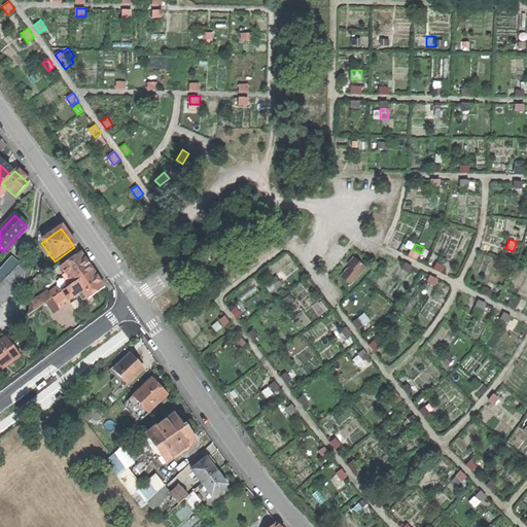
[(412,250),(409,255),(417,259),(420,254),(412,250)]
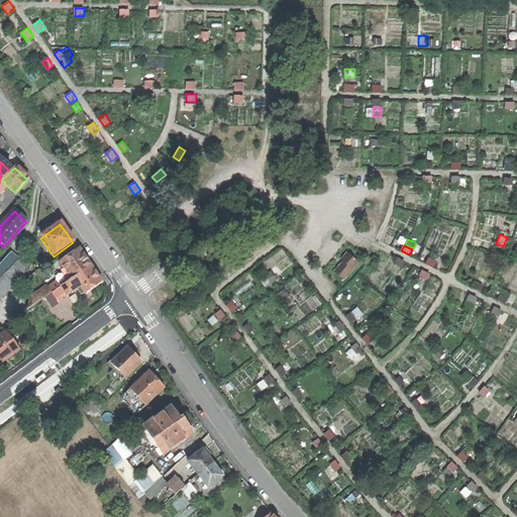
[(65,274),(70,280),(71,282),(74,280),(90,268),(85,260),(79,251),(59,265),(65,274)]
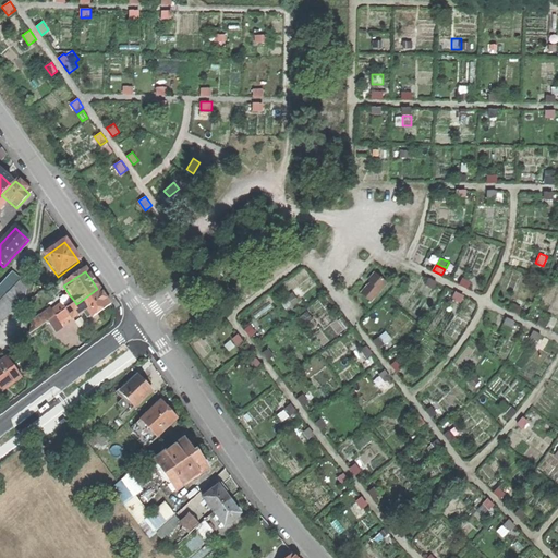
[(41,293),(56,283),(49,276),(36,286),(41,293)]
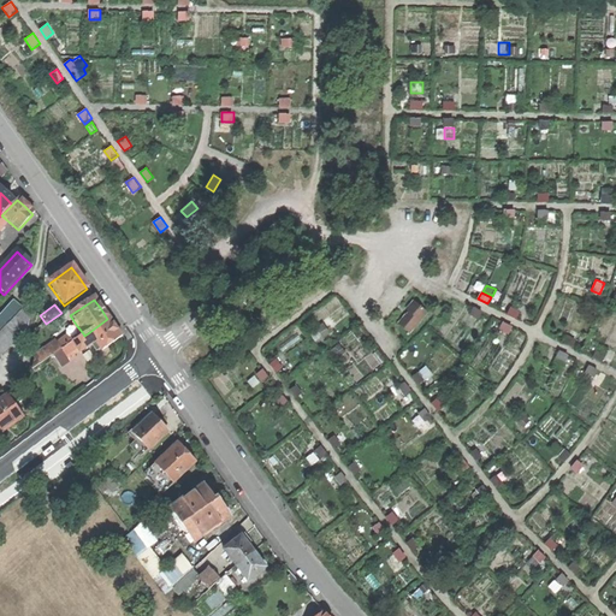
[(0,333),(0,356),(18,339),(24,345),(30,317),(18,306),(4,320),(0,324),(0,332),(0,333)]
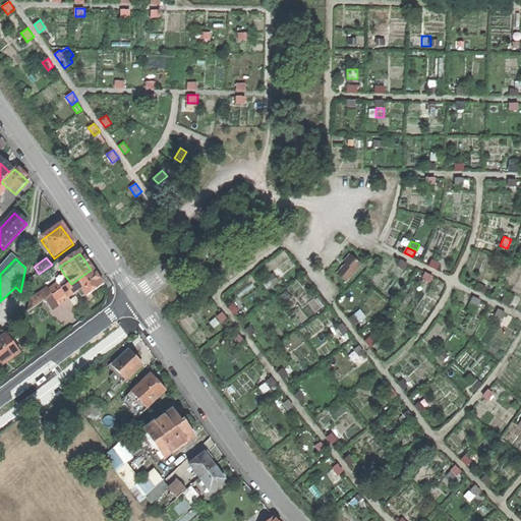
[(342,277),(349,283),(362,268),(352,258),(346,266),(349,269),(342,277)]
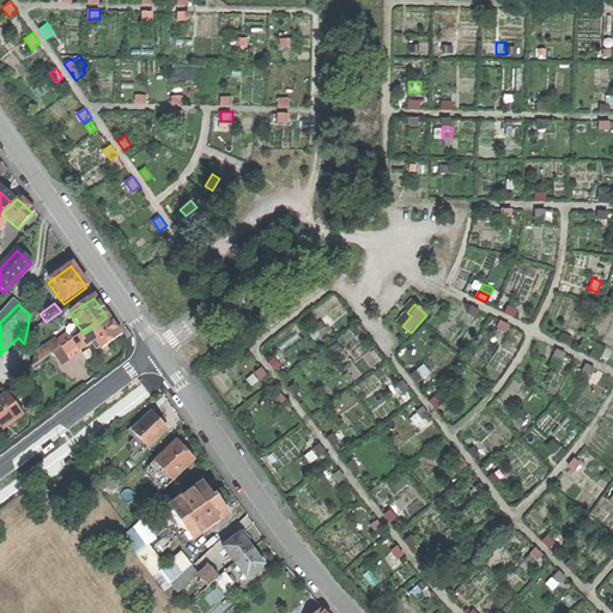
[(478,317),(481,310),(472,305),(468,313),(478,317)]
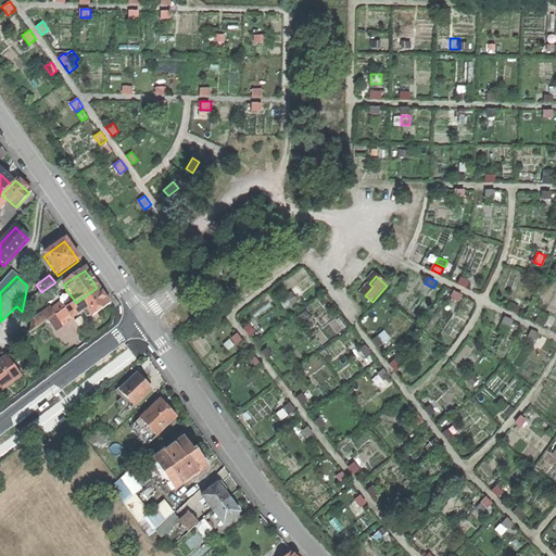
[(470,281),(460,277),(457,283),(468,288),(470,281)]
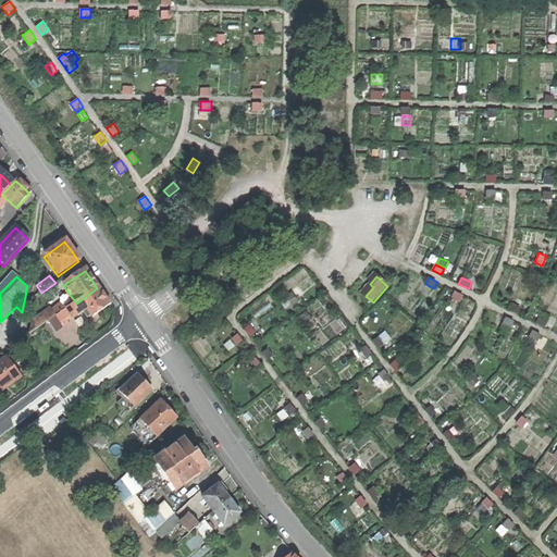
[(97,288),(79,301),(89,314),(91,319),(110,306),(103,297),(97,288)]
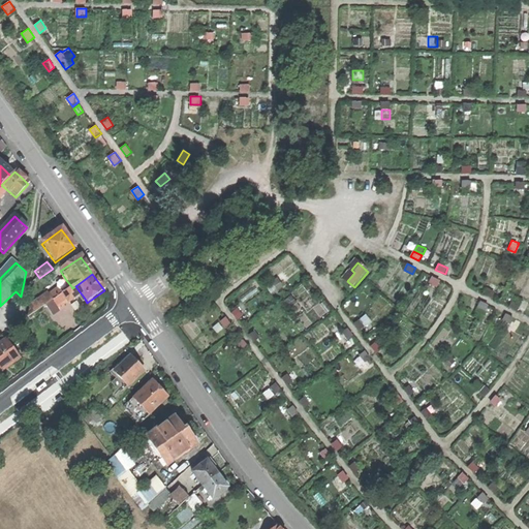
[(278,277),(273,281),(279,288),(284,284),(278,277)]
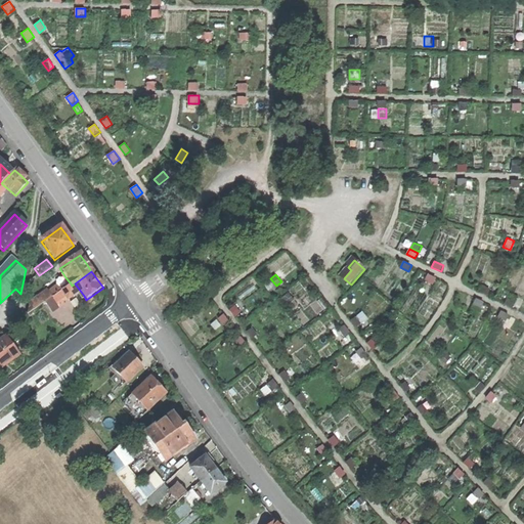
[(436,278),(428,274),(425,281),(433,286),(436,278)]
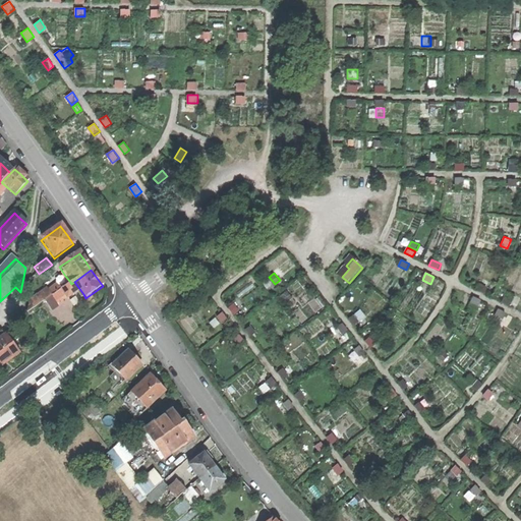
[(66,285),(70,282),(65,276),(62,278),(66,285)]
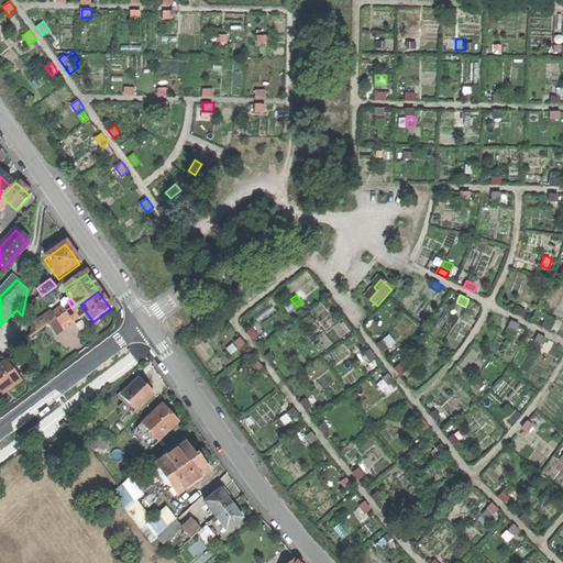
[(289,313),(297,307),(290,299),(284,305),(289,313)]
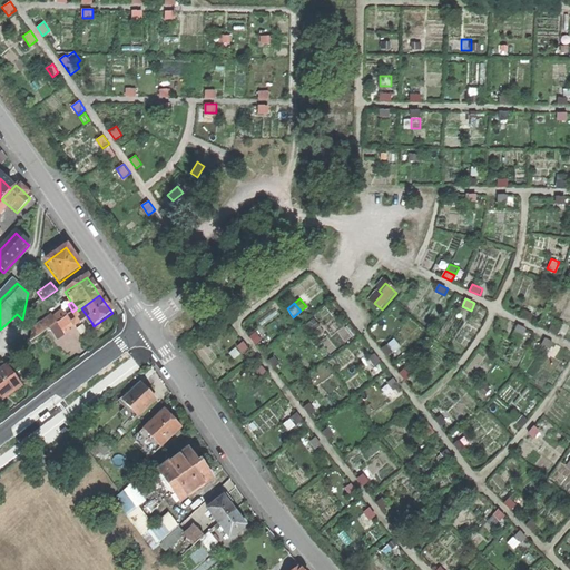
[(526,311),(533,314),(537,307),(529,304),(526,311)]
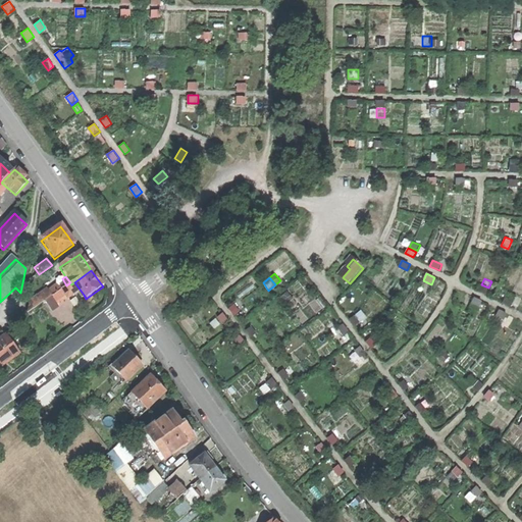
[(71,284),(61,292),(65,297),(67,301),(77,293),(81,297),(84,295),(74,282),(71,284)]
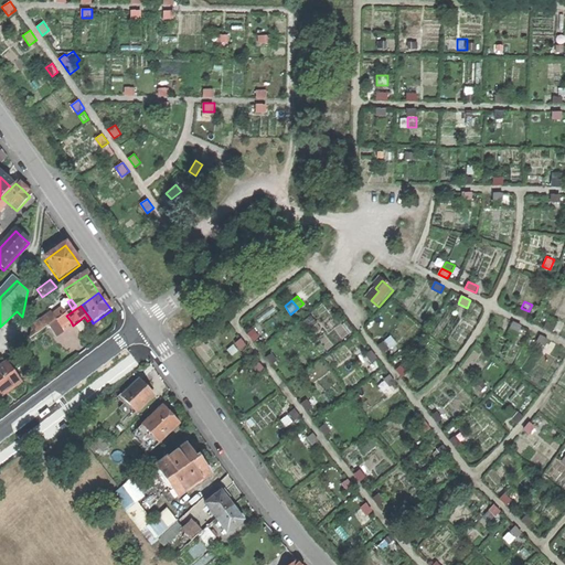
[(521,308),(518,315),(525,318),(529,312),(521,308)]
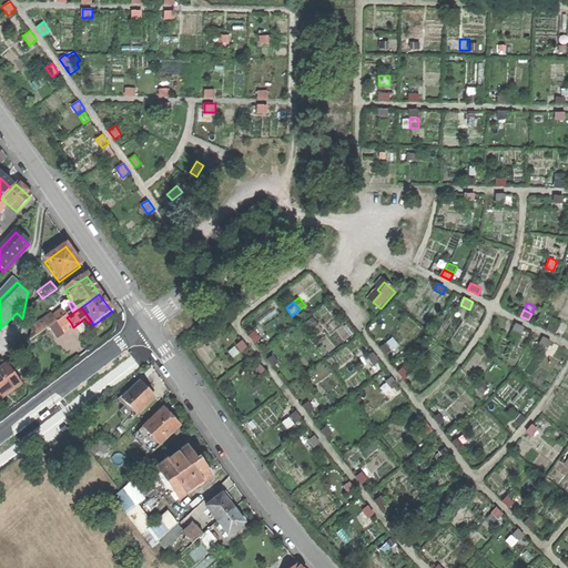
[(52,320),(56,324),(67,317),(63,312),(52,320)]
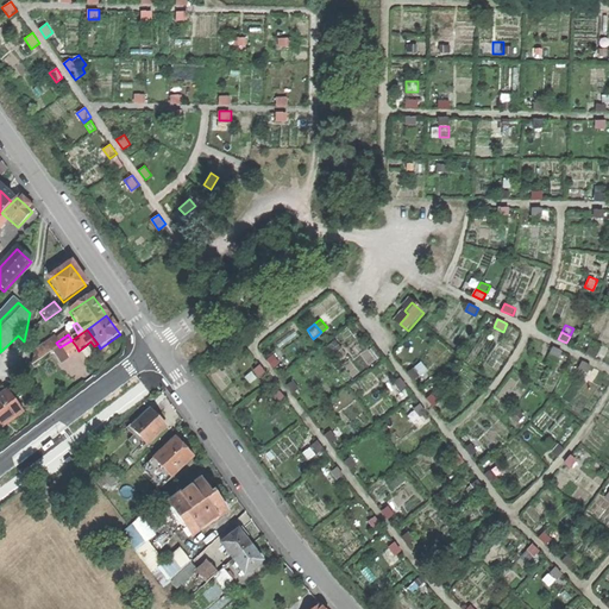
[(54,352),(60,347),(56,343),(54,339),(33,352),(31,368),(45,358),(54,352)]
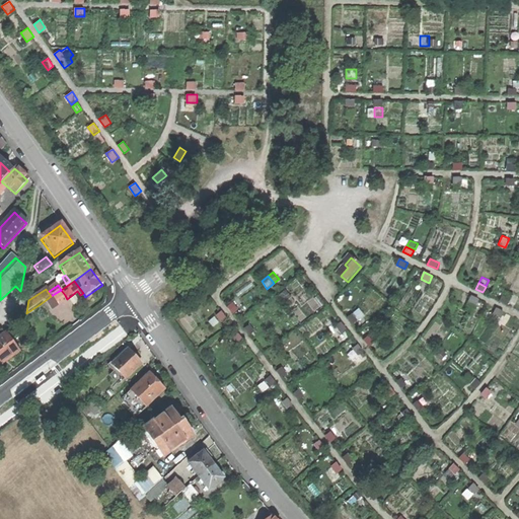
[(286,289),(280,294),(286,301),(292,297),(286,289)]
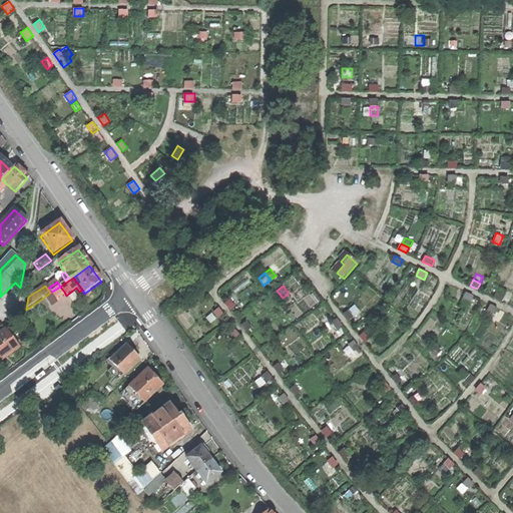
[(60,287),(50,293),(54,299),(64,292),(60,287)]
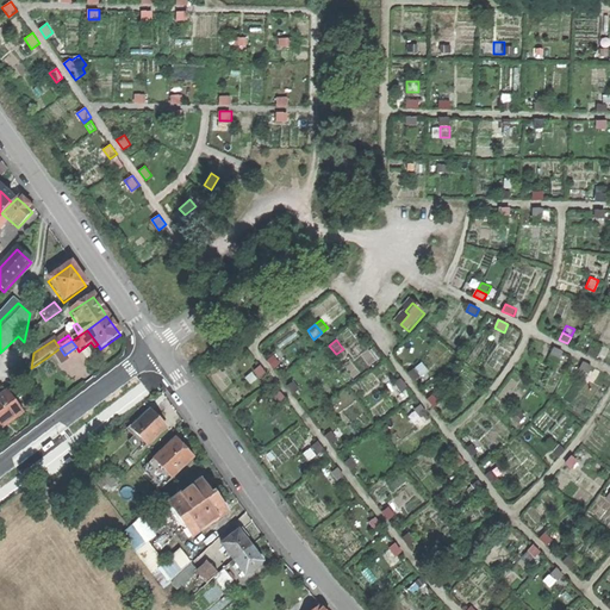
[(67,359),(79,352),(76,347),(64,355),(67,359)]
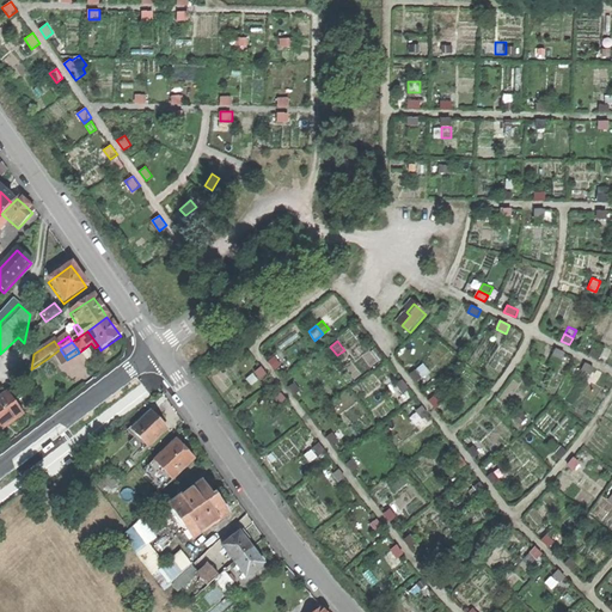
[(65,356),(60,349),(54,354),(62,367),(69,362),(67,360),(65,356)]
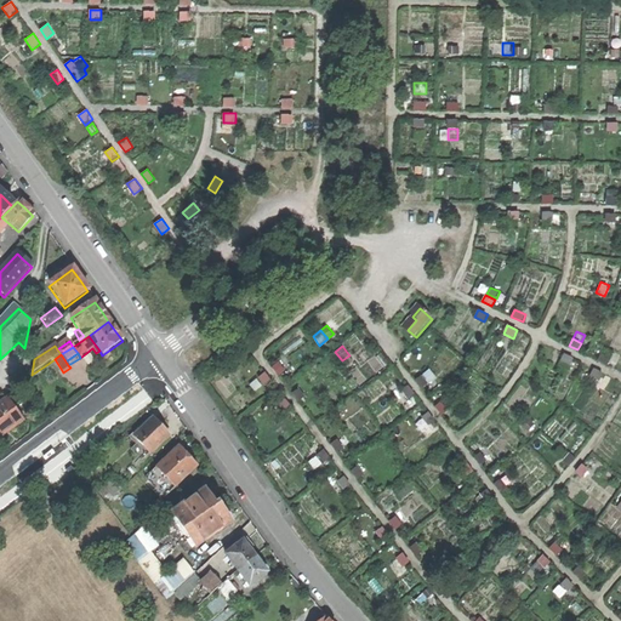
[(562,362),(570,366),(574,358),(565,354),(562,362)]
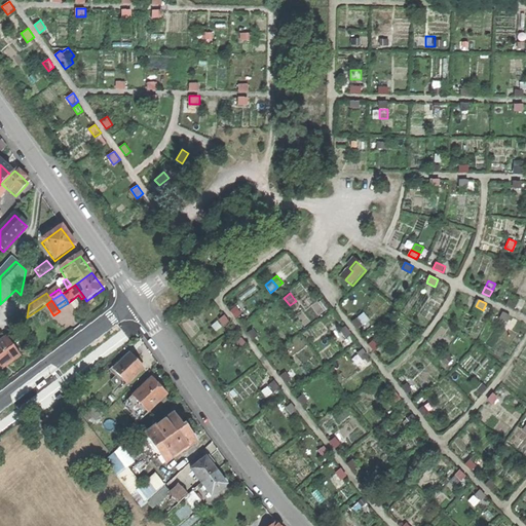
[(509,300),(506,304),(514,308),(517,303),(509,300)]
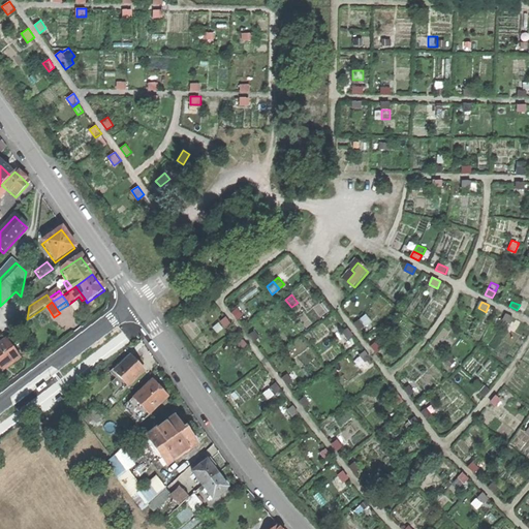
[(304,310),(298,303),(291,307),(298,315),(304,310)]
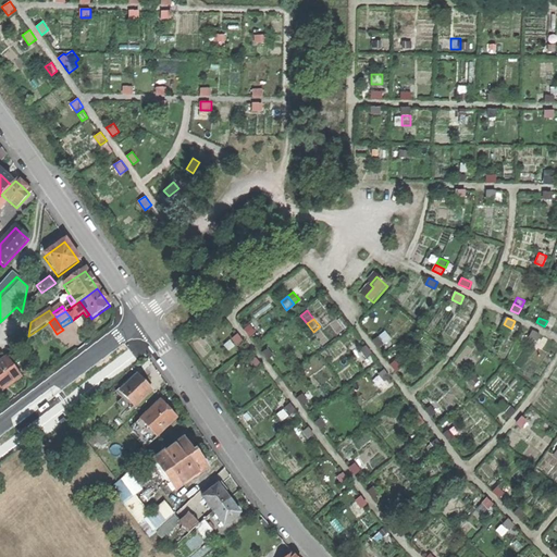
[(250,324),(256,331),(262,326),(257,320),(250,324)]
